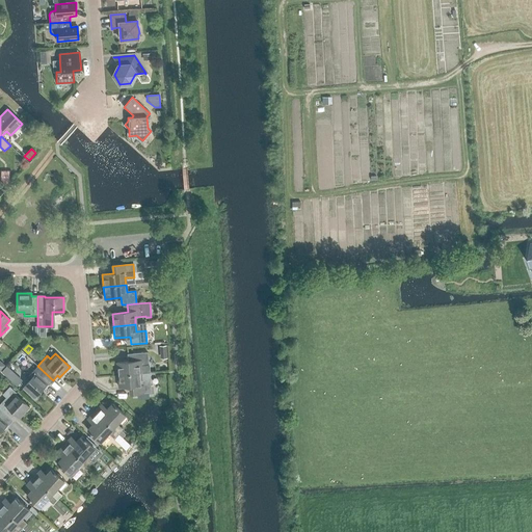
[(116,363),(117,375),(149,373),(148,353),(132,354),(132,362),(116,363)]
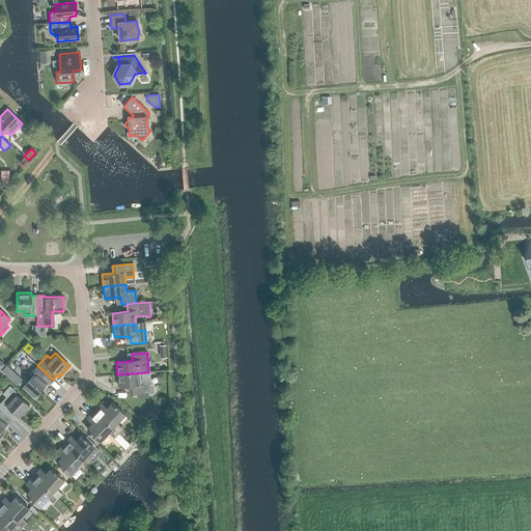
[(53,380),(37,365),(28,375),(31,379),(23,387),(34,397),(47,383),(48,385),(53,380)]
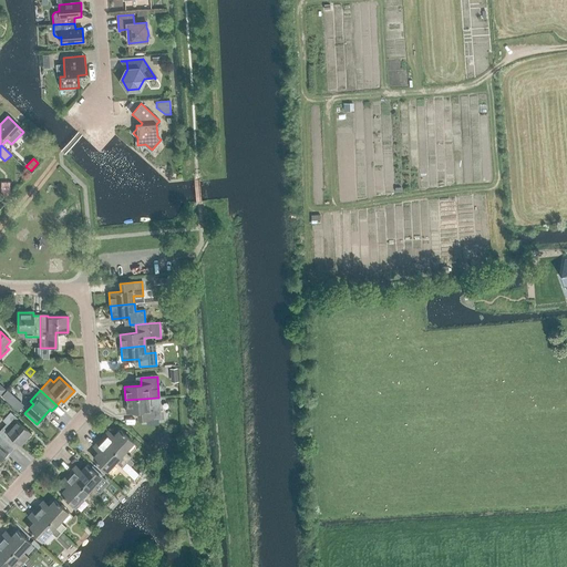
[(161,419),(158,398),(125,400),(126,413),(137,412),(138,420),(140,420),(140,422),(141,422),(141,420),(161,419)]
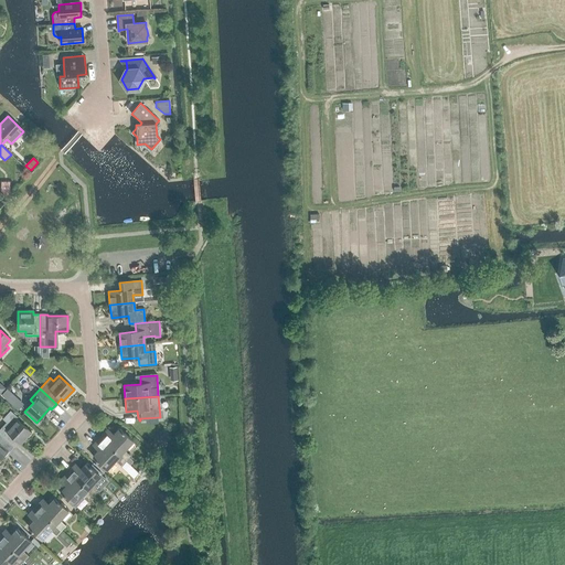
[(22,404),(18,400),(12,405),(18,409),(22,404)]
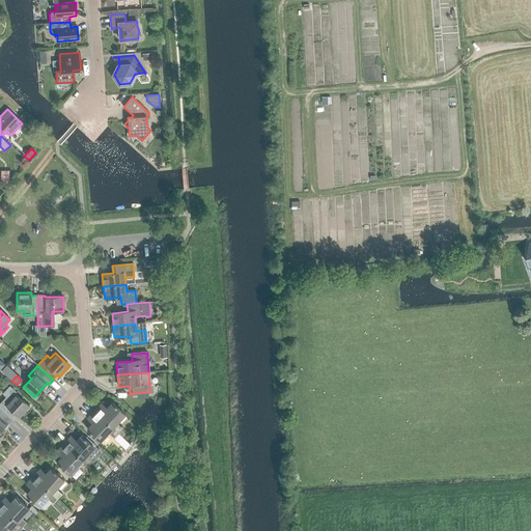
[(0,402),(0,408),(12,420),(17,415),(20,417),(29,407),(16,394),(17,393),(9,387),(2,394),(5,397),(0,402)]
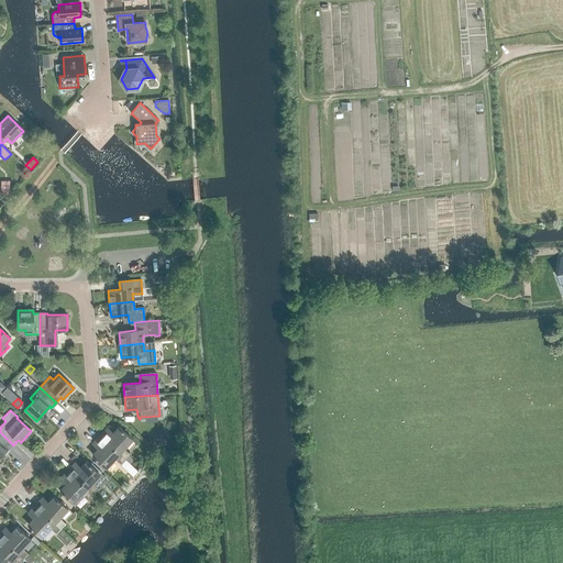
[(105,431),(100,435),(124,459),(130,454),(123,449),(132,440),(119,427),(110,437),(105,431)]
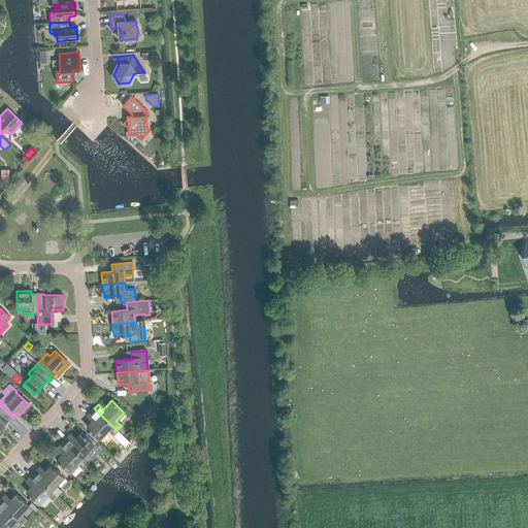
[(8,423),(12,418),(0,405),(0,428),(6,422),(8,423)]
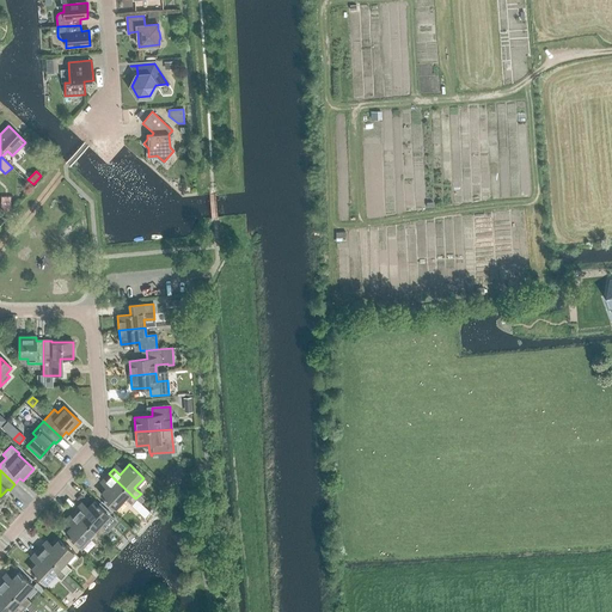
[(178,470),(170,479),(177,485),(185,476),(178,470)]
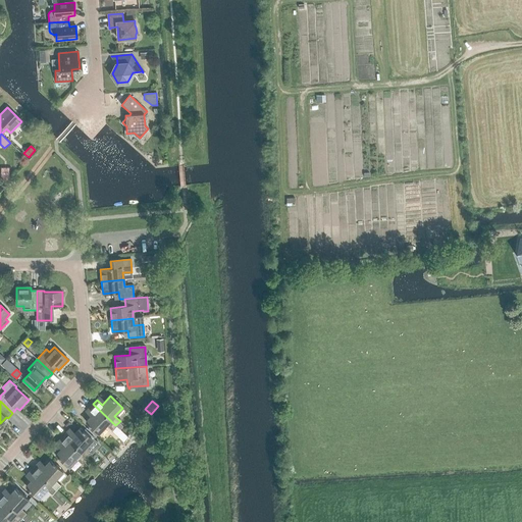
[(111,430),(115,425),(93,404),(88,409),(94,414),(86,422),(98,434),(106,425),(111,430)]
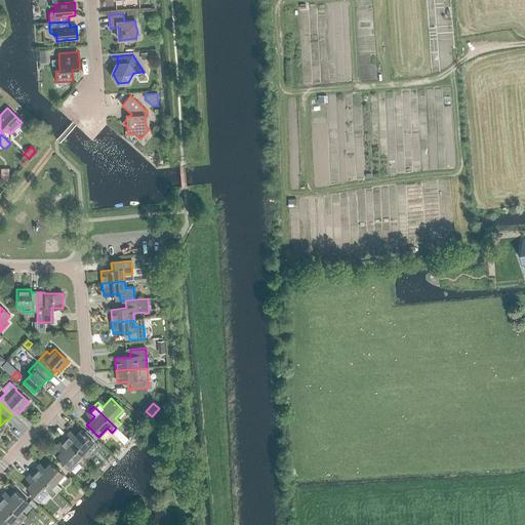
[(117,429),(112,434),(124,445),(129,440),(117,429)]
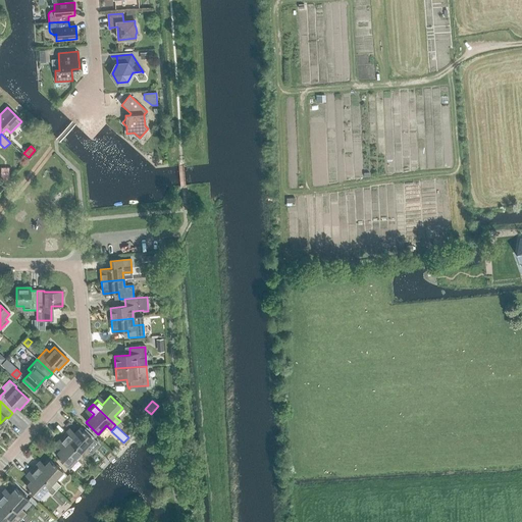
[(98,433),(91,427),(88,429),(96,436),(98,433)]
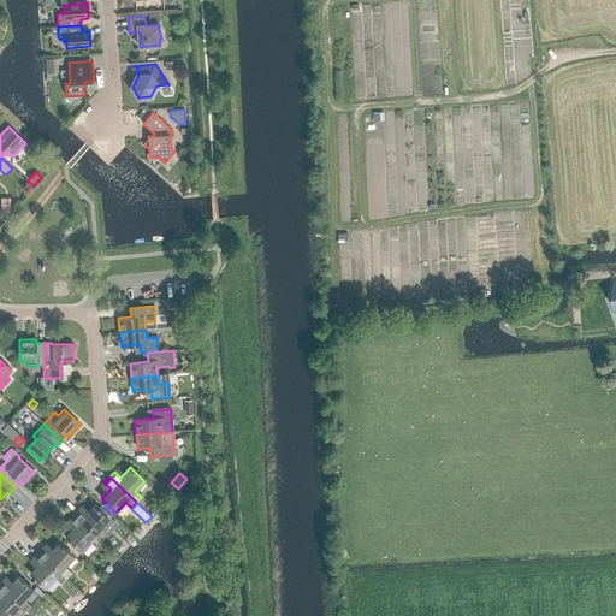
[(78,509),(73,515),(101,540),(106,535),(100,529),(110,519),(94,505),(86,515),(78,509)]
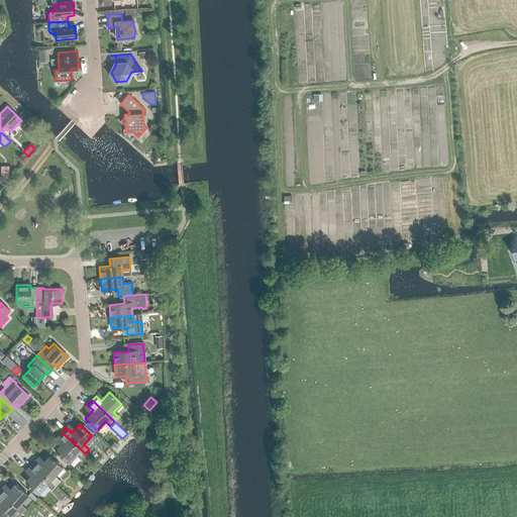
[(85,453),(62,432),(58,436),(63,441),(55,450),(68,461),(76,453),(81,458),(85,453)]
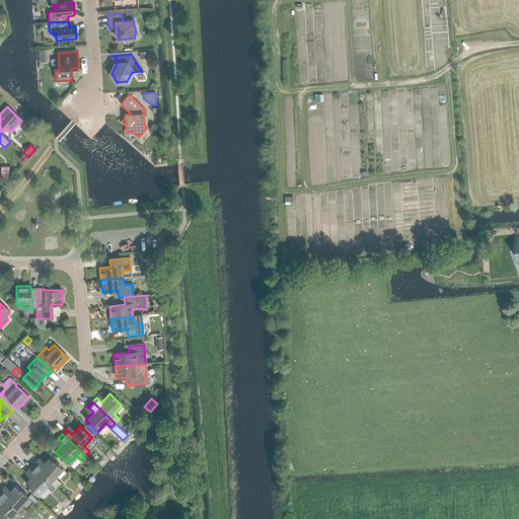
[(36,461),(32,466),(56,488),(60,483),(55,477),(63,469),(50,457),(42,466),(36,461)]
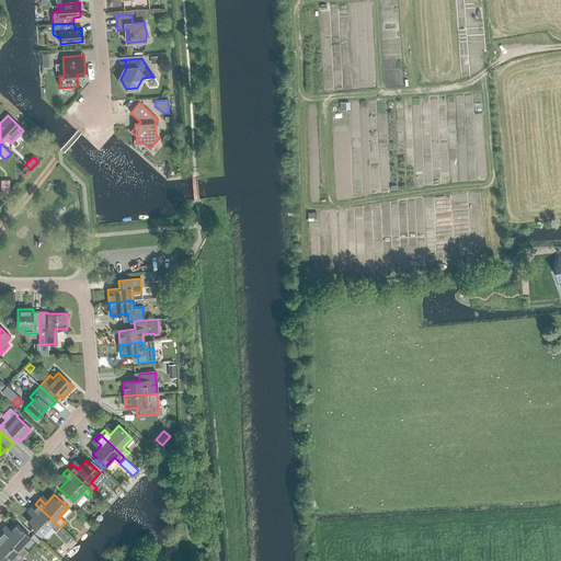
[(60,527),(35,504),(31,508),(36,514),(27,523),(42,536),(50,526),(56,531),(60,527)]
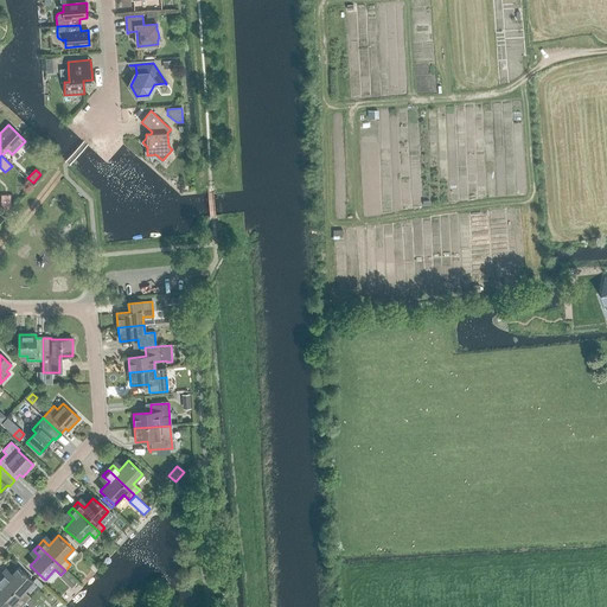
[(2,573),(0,575),(0,579),(25,602),(30,598),(24,592),(33,582),(18,568),(10,577),(2,573)]
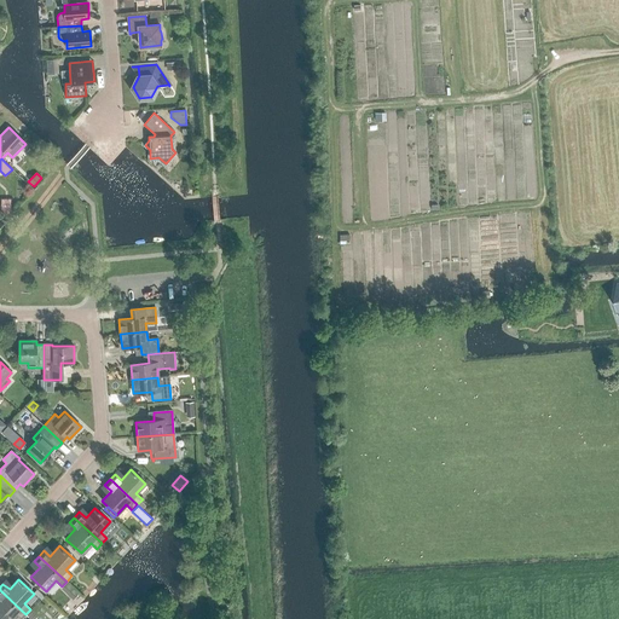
[(67,582),(61,588),(71,599),(77,593),(67,582)]
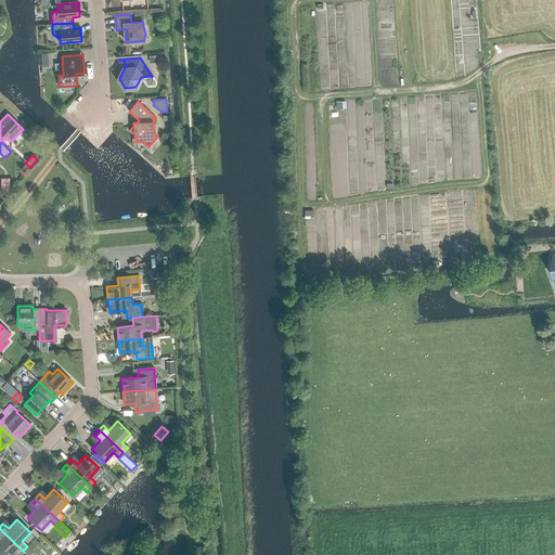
[(0,529),(0,554),(13,554),(15,553),(17,554),(18,554),(23,551),(0,529)]
